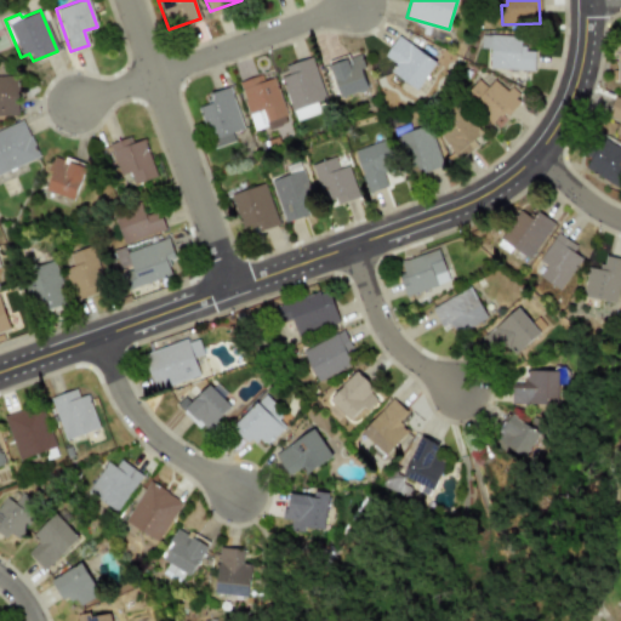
[(534,70),(535,51),(522,51),(522,36),(480,35),(480,47),(490,49),(489,69),(534,70)]
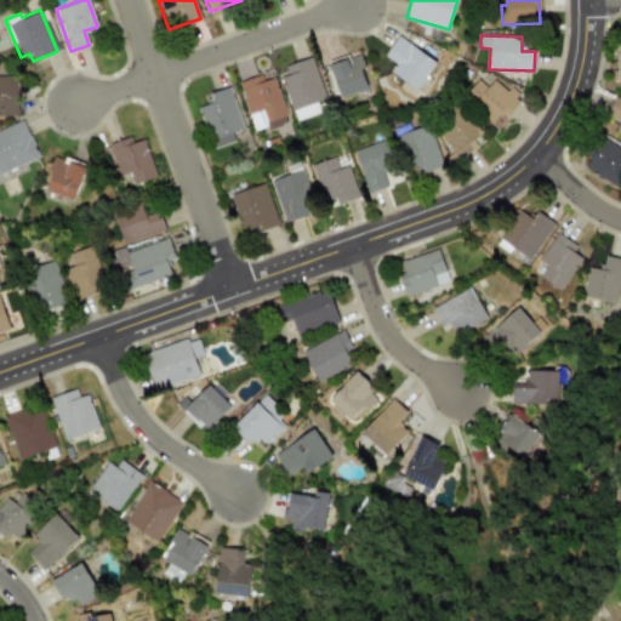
[(436,61),(396,36),(385,56),(396,63),(389,73),(419,90),(436,61)]
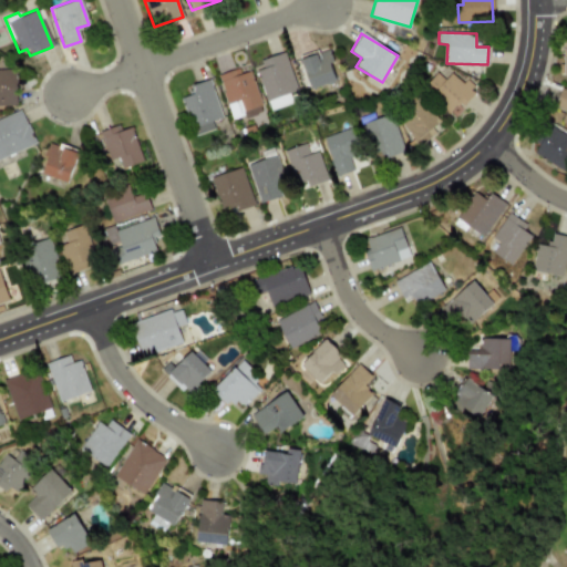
[(310,89),(334,80),(329,63),(333,62),(328,49),(299,59),(310,89)]
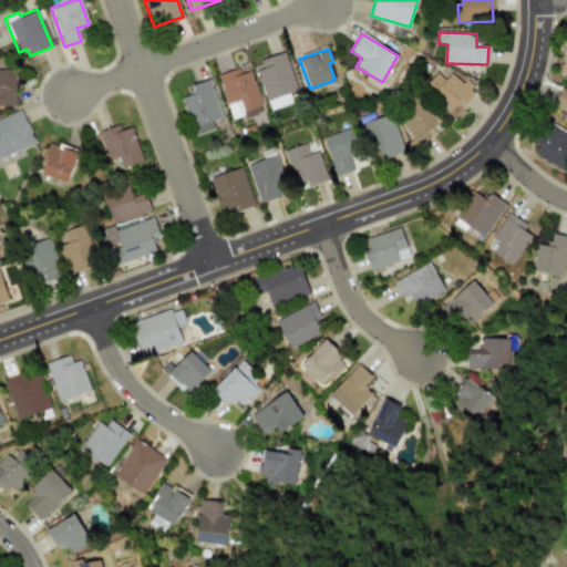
[(296,91),(284,52),(259,60),(263,68),(256,70),(268,110),(291,103),(288,93),(296,91)]
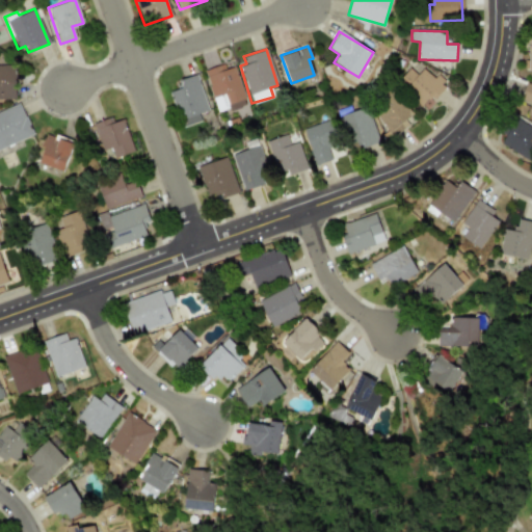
[(432,100),(446,86),(418,60),(397,82),(421,105),(429,97),(432,100)]
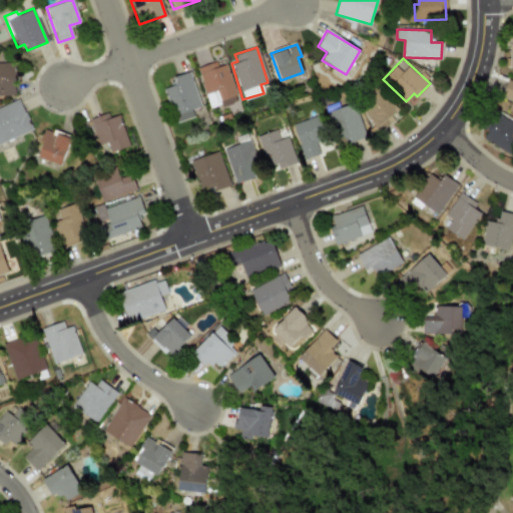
[(225,63),(216,66),(215,61),(196,67),(208,108),(236,100),(225,63)]
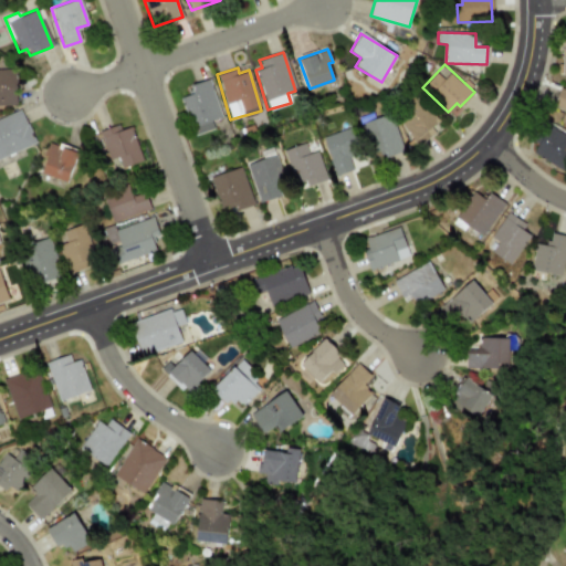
[(221,117),(208,80),(190,85),(194,93),(181,97),(194,135),(213,128),(210,121),(221,117)]
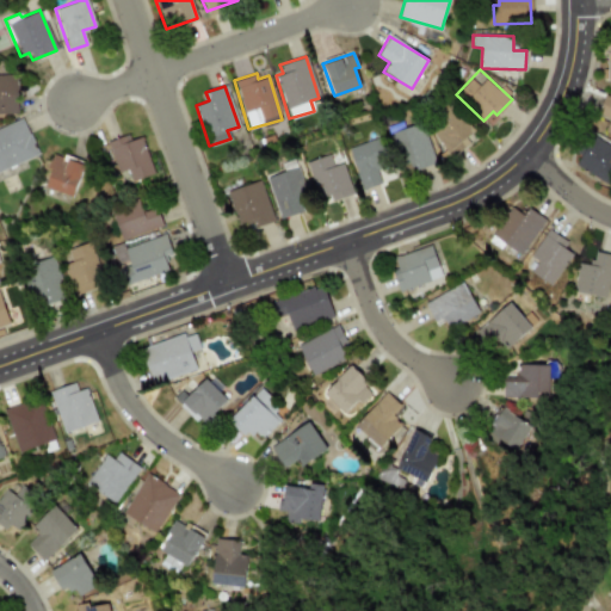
[(610,96),(605,93),(597,112),(609,118),(604,131),(610,134),(610,96)]
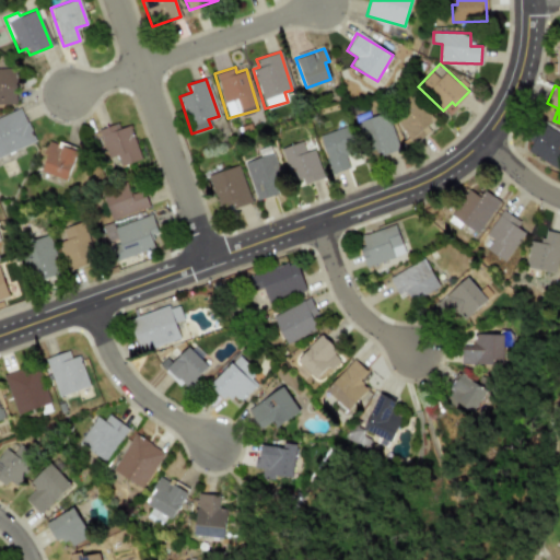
[(392,114),(412,141),(435,124),(416,96),(392,114)]
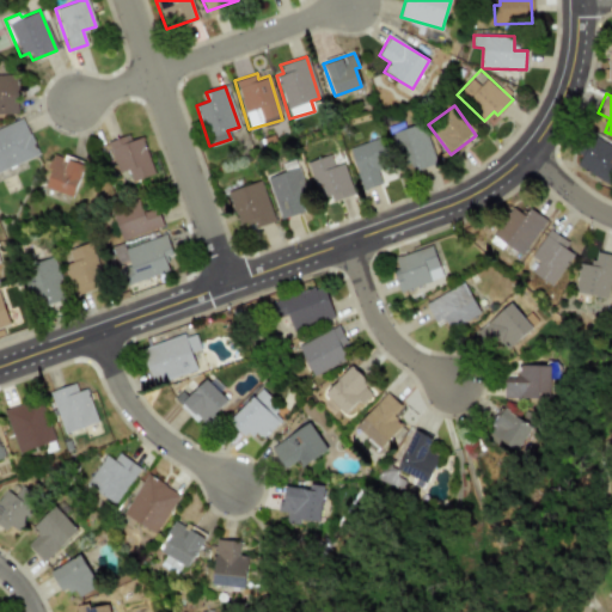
[(0,170),(38,155),(23,118),(0,127),(0,170)]
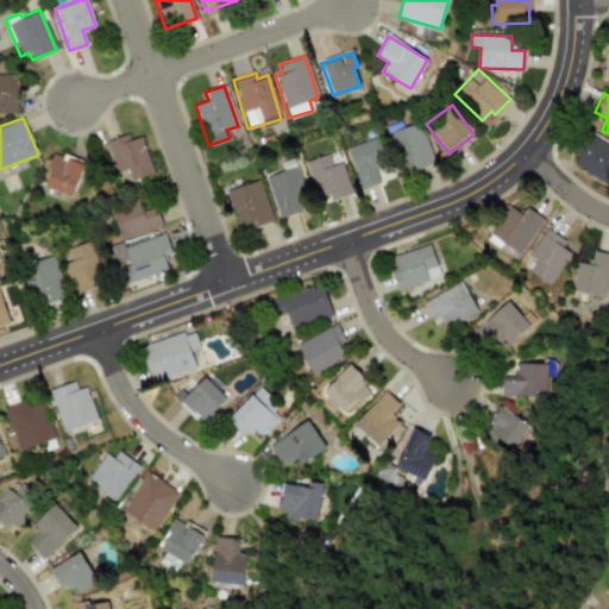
[(106,140),(117,174),(126,170),(130,181),(152,173),(140,136),(130,139),(127,133),(106,140)]
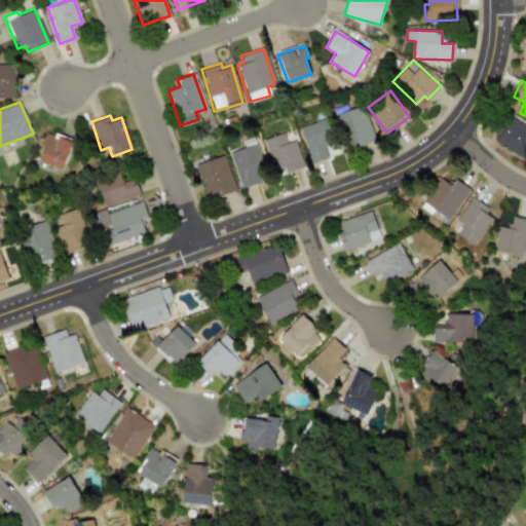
[(525,125),(506,117),(494,143),(525,158),(525,125)]
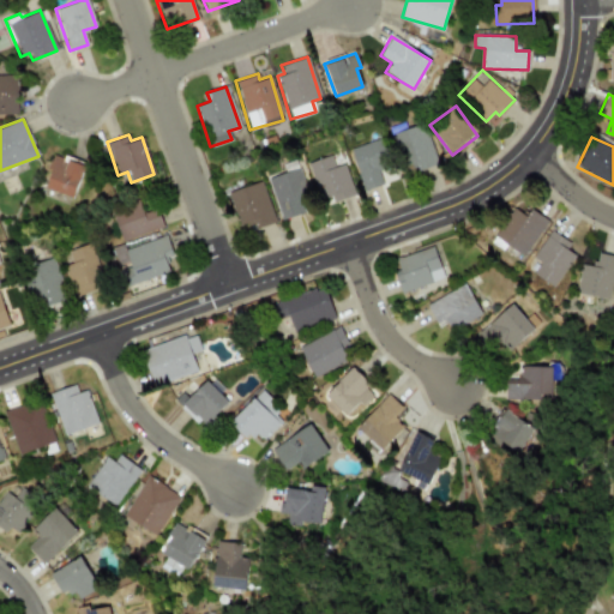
[(381,181),(378,170),(389,168),(381,139),(351,146),(361,187),(381,181)]
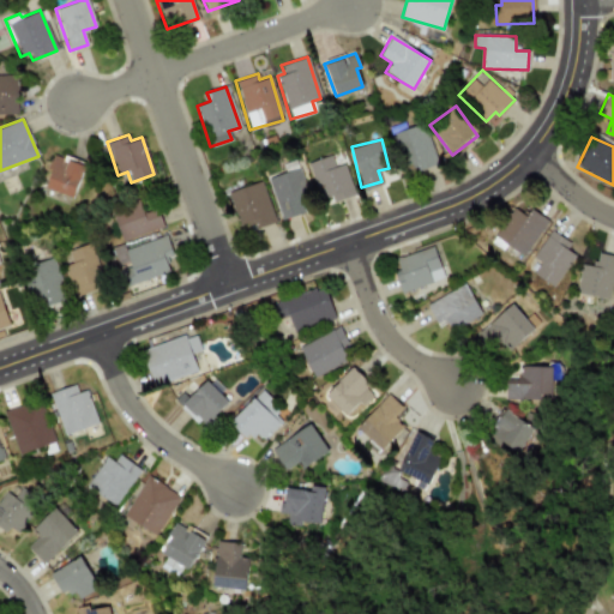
[(84,162),(54,154),(44,188),(74,197),(84,162)]
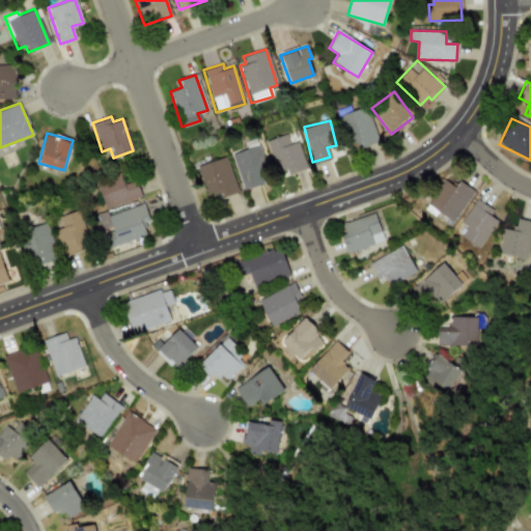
[(297,141),(289,144),(285,134),(266,141),(277,172),(305,163),(297,141)]
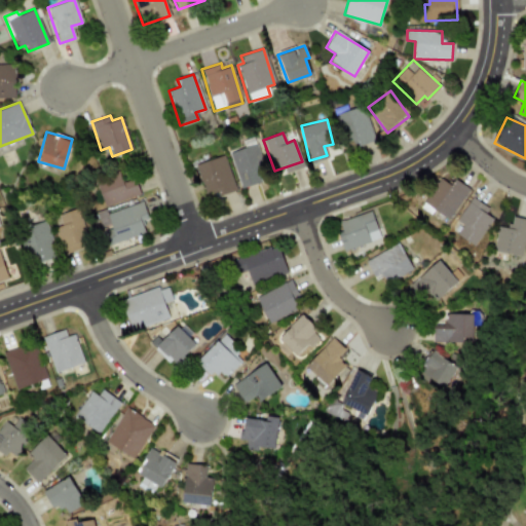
[(262,181),(259,172),(265,170),(256,144),(229,153),(241,188),(262,181)]
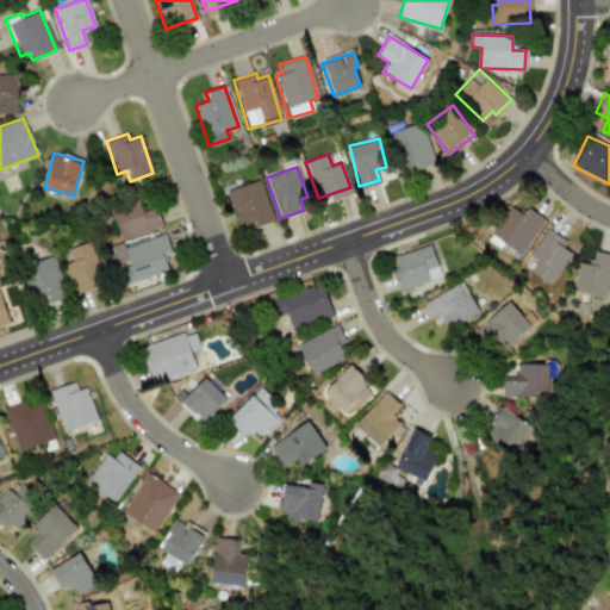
[(273,218),(260,180),(225,191),(238,230),(273,218)]
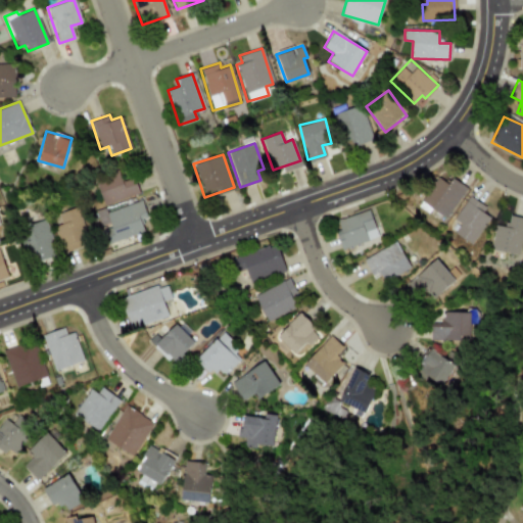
[(418,205),(444,222),(465,188),(438,173),(418,205)]
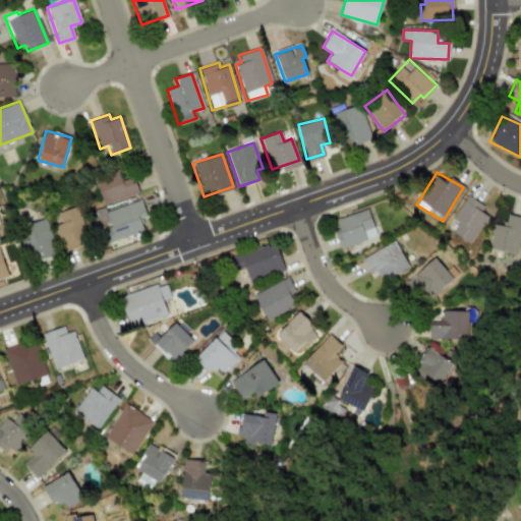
[(137,193),(132,177),(120,180),(118,175),(96,182),(102,204),(137,193)]
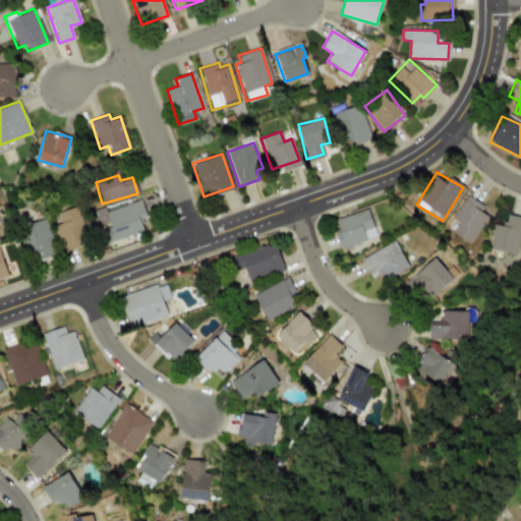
[(487,216),(479,211),(483,206),(467,194),(452,219),(458,223),(452,232),(470,243),(487,216)]
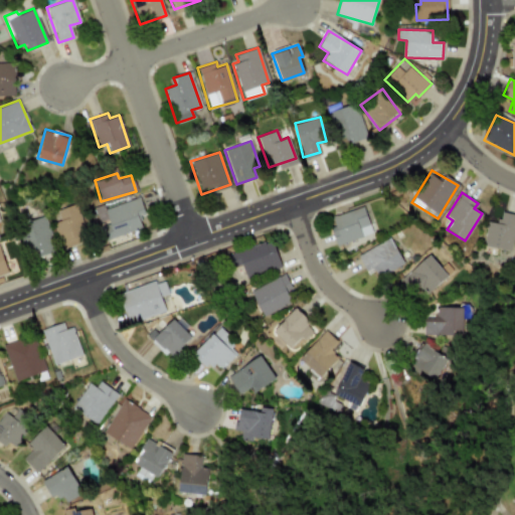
[(144,213),(139,197),(105,207),(104,204),(94,207),(104,239),(142,228),(138,215),(144,213)]
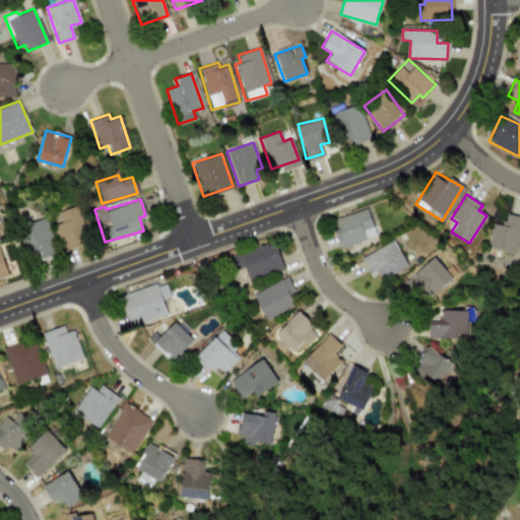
[(59,223),(55,224),(61,249),(86,242),(77,205),(56,211),(59,223)]
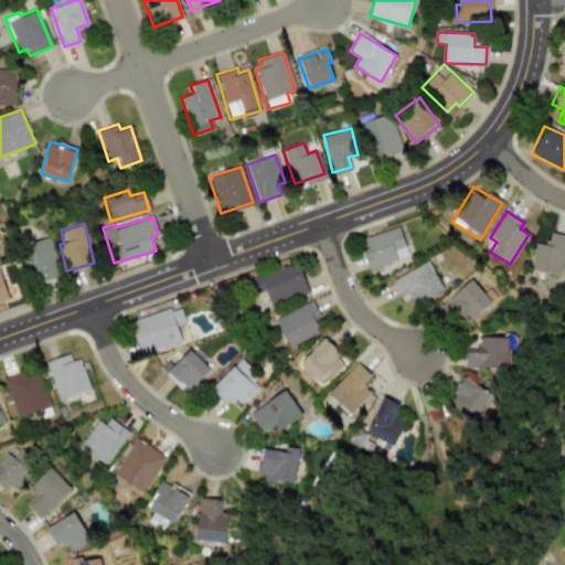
[(360,237),(368,268),(407,257),(400,227),(360,237)]
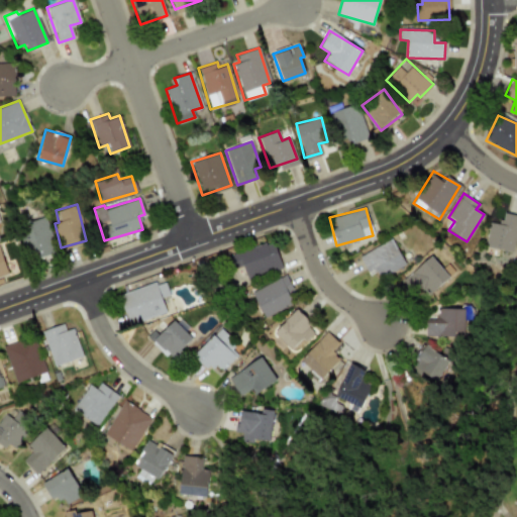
[(485,246),(512,251),(516,225),(516,214),(502,212),(500,224),(489,222),(485,246)]
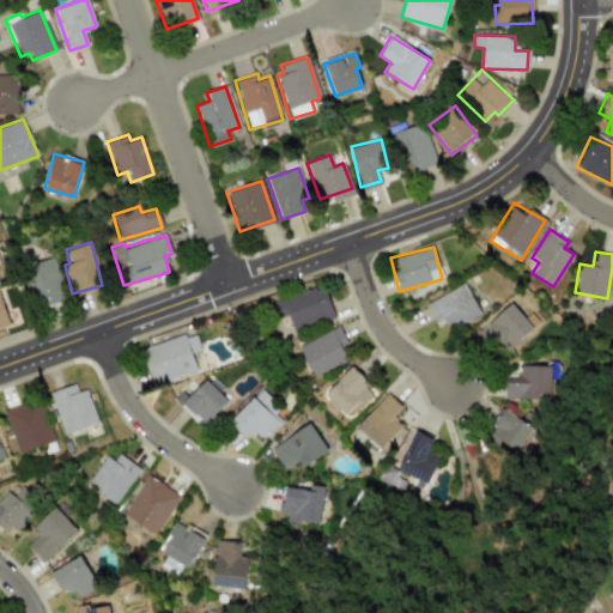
[(52,256),(22,267),(37,309),(67,297),(52,256)]
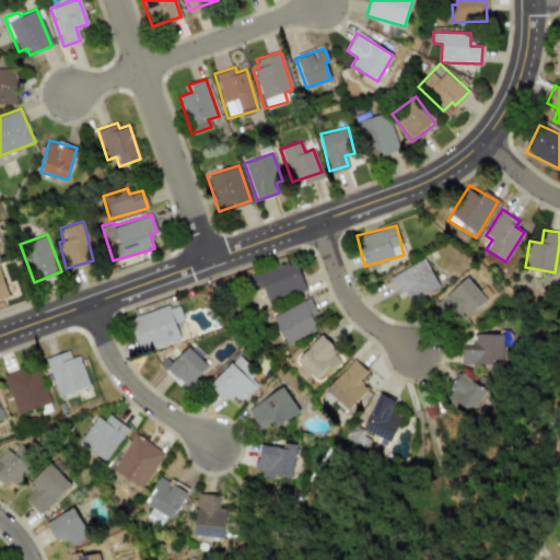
[(399,299),(408,293),(412,301),(439,287),(423,258),(388,278),(399,299)]
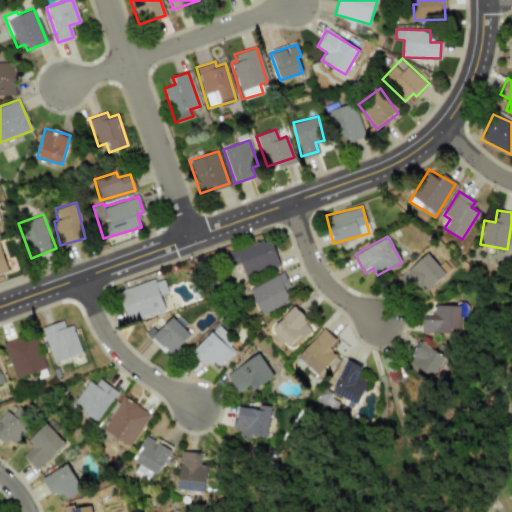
[(279,266),(271,239),(227,253),(231,265),(240,262),(245,278),(279,266)]
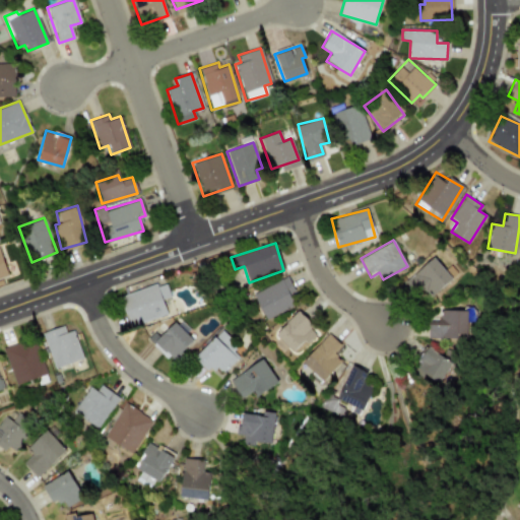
[(403,282),(416,296),(423,289),(430,298),(451,277),(432,257),(403,282)]
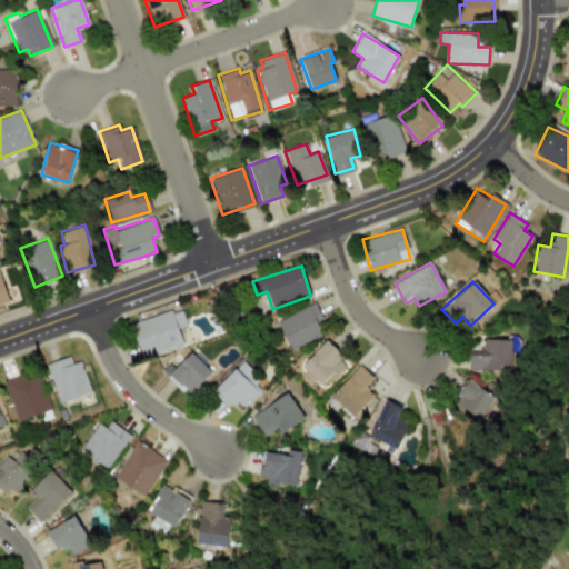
[(290,349),(322,333),(317,322),(322,319),(315,302),(277,321),(290,349)]
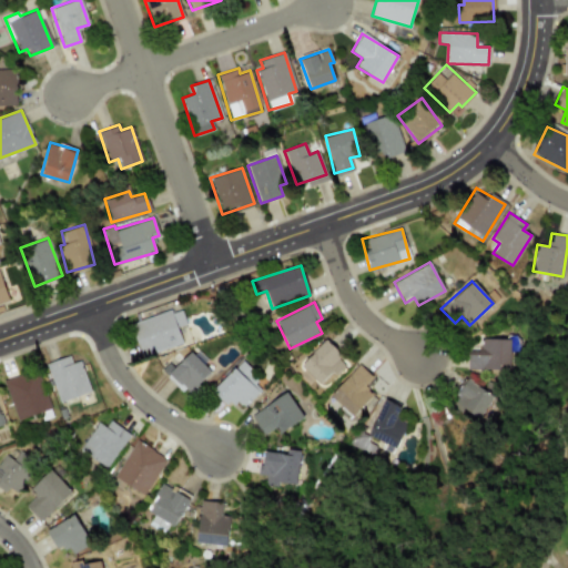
[(142,357),(182,344),(176,326),(185,324),(180,307),(131,324),(142,357)]
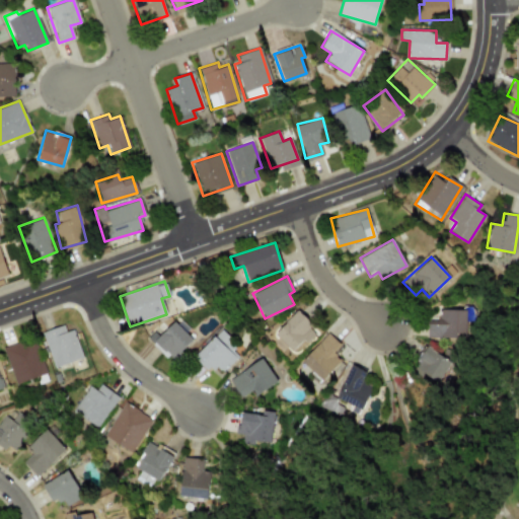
[(465,310),(427,310),(426,338),(465,338),(465,310)]
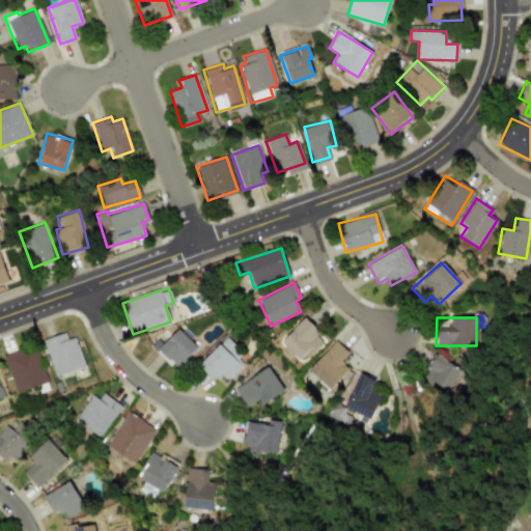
[(299,360),(323,338),(304,318),(281,340),(299,360)]
